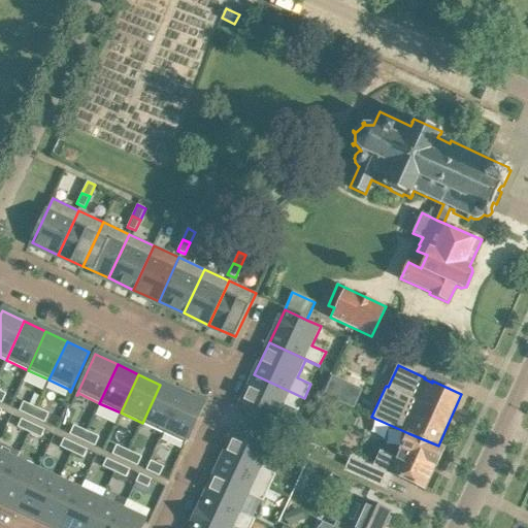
[(298,411),(304,398),(254,374),(238,407),(275,425),(285,404),(298,411)]
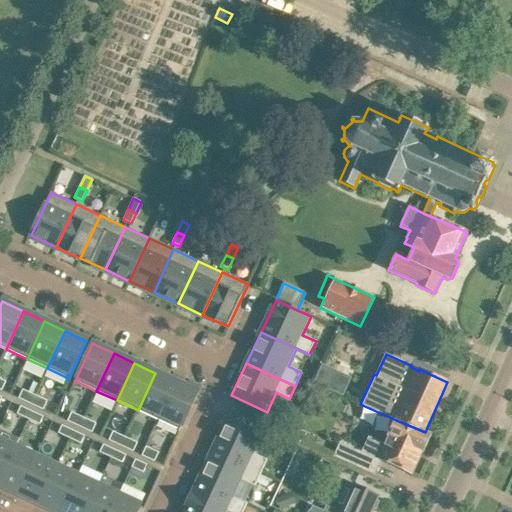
[(351,377),(346,375),(321,364),(313,382),(342,395),(351,377)]
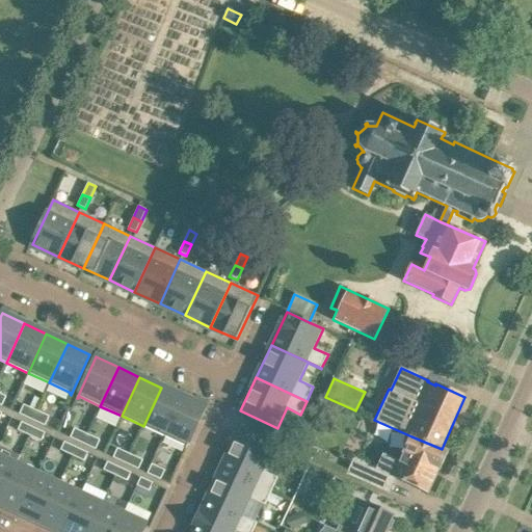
[(164,436),(183,397),(161,388),(143,426),(164,436)]
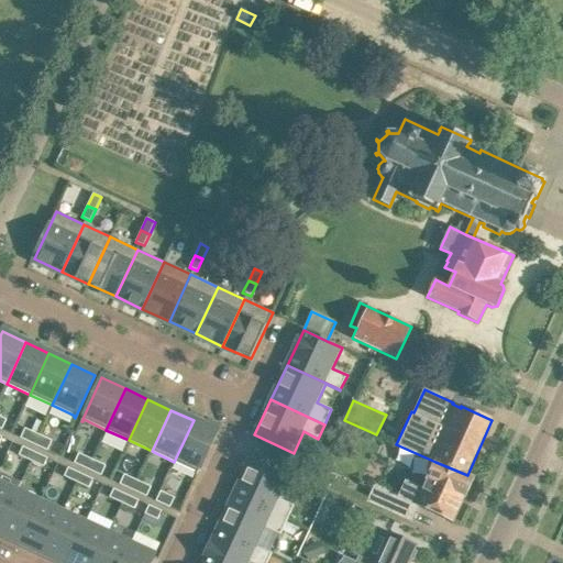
[(197,474),(217,431),(194,420),(174,462),(197,472),(196,474),(197,474)]
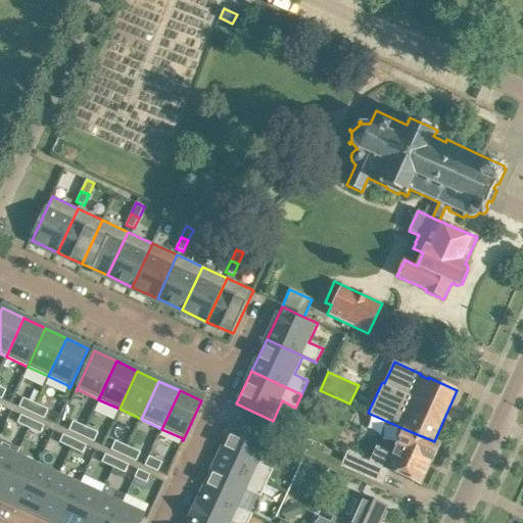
[(32,413),(36,403),(24,397),(19,407),(32,413)]
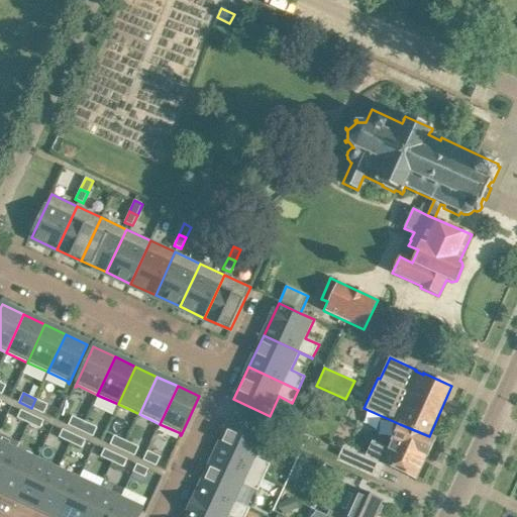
[(43,414),(47,405),(35,399),(31,408),(43,414)]
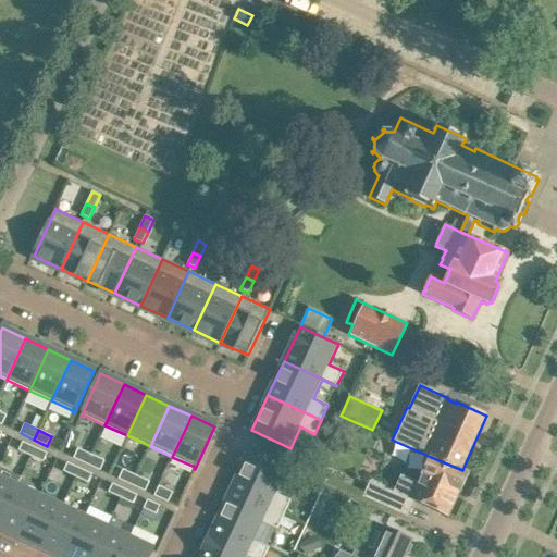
[(31,456),(35,447),(23,442),(19,450),(31,456)]
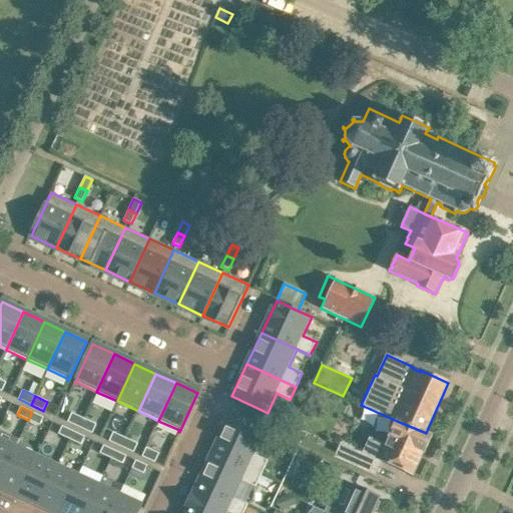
[(40,425),(43,418),(32,412),(28,420),(40,425)]
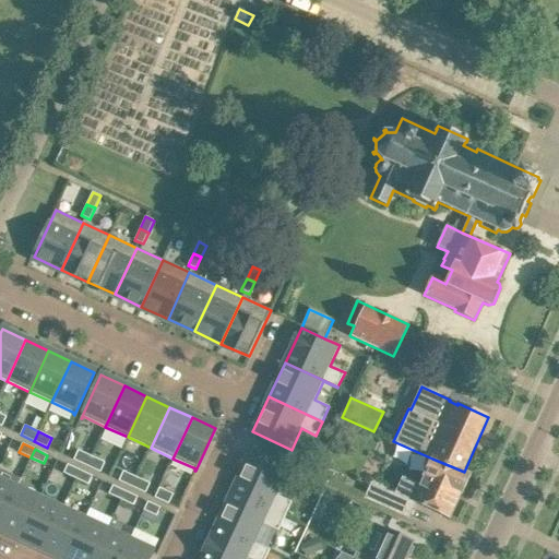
[(87,466),(92,456),(79,450),(73,460),(87,466)]
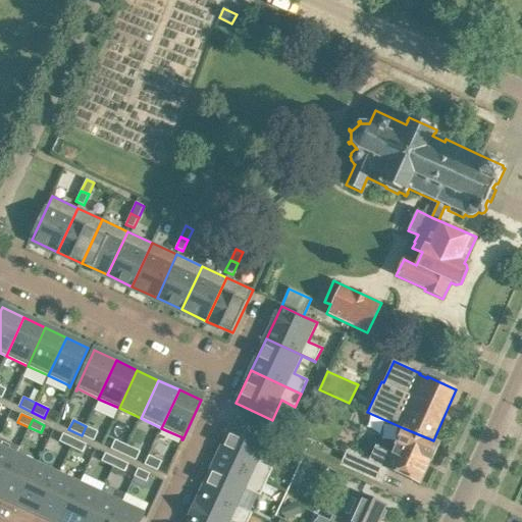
[(94,441),(98,431),(86,426),(82,435),(94,441)]
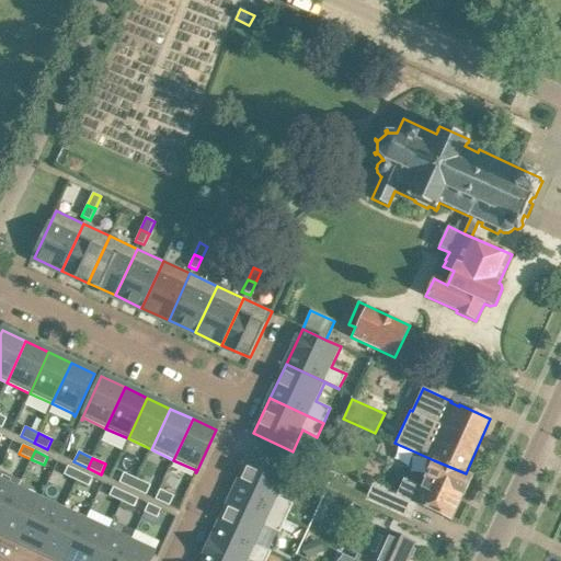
[(288,476),(250,458),(233,492),(287,517),(293,504),(278,497),(288,476)]
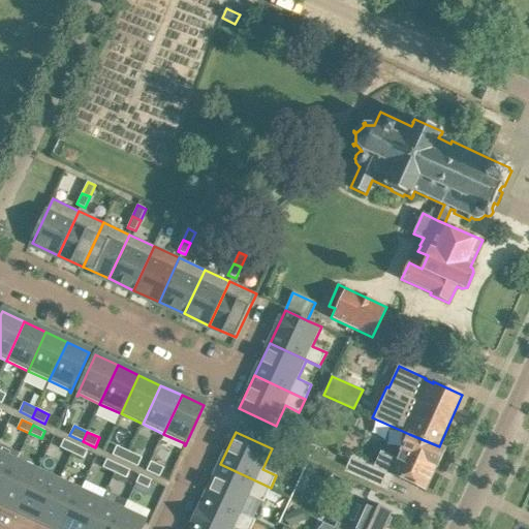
[(445,449),(439,446),(409,434),(401,452),(402,452),(398,460),(381,453),(374,467),(426,491),(436,468),(437,468),(445,449)]
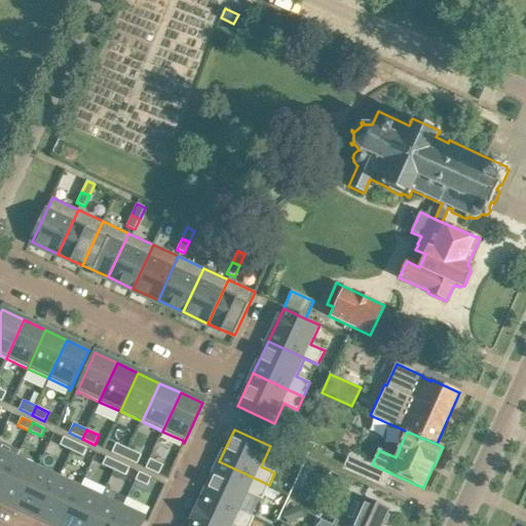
[(71,450),(75,442),(64,437),(60,445),(71,450)]
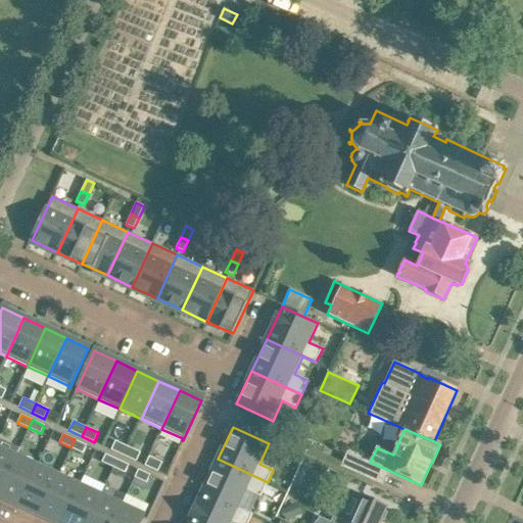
[(83,454),(87,445),(75,439),(70,447),(83,454)]
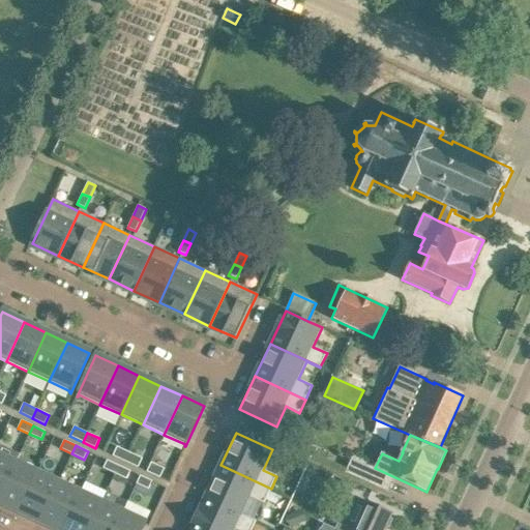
[(125,462),(127,457),(129,452),(117,446),(113,455),(125,462)]
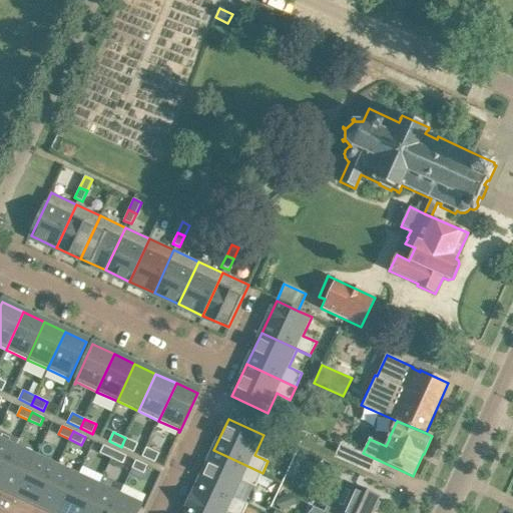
[(0,441),(0,480),(15,449),(19,440),(10,436),(6,445),(2,443),(0,441)]
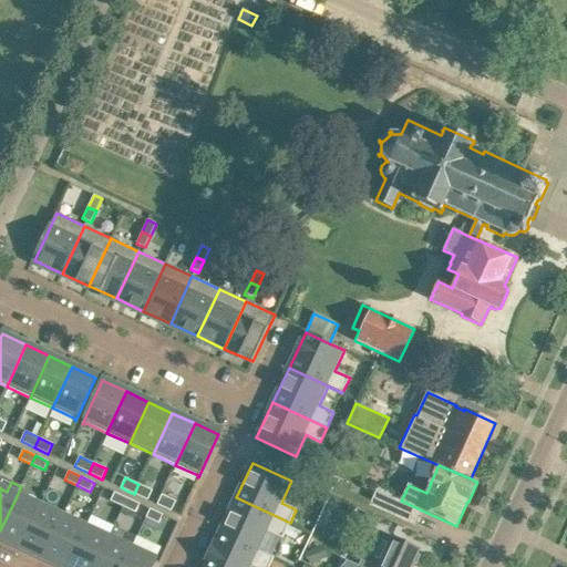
[(147,501),(152,491),(138,484),(136,488),(134,494),(147,501)]
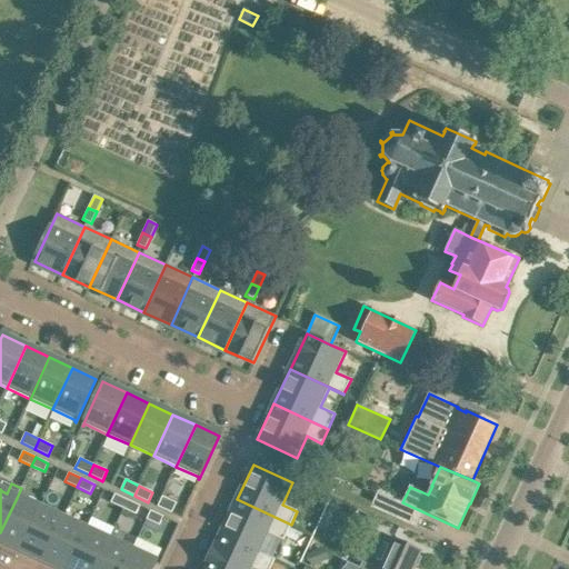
[(123,509),(127,500),(115,493),(111,502),(123,509)]
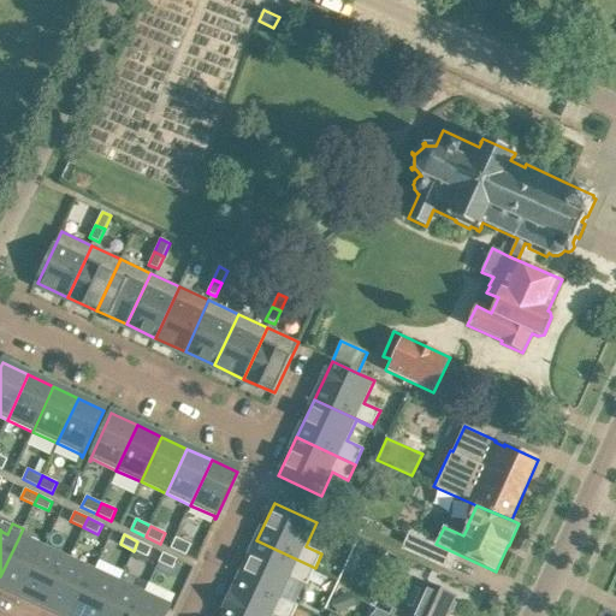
[(185,556),(189,549),(191,544),(176,538),(171,549),(185,556)]
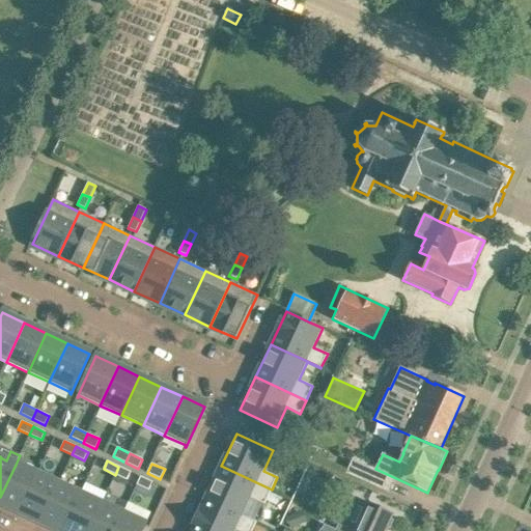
[(0,502),(20,512),(37,474),(16,465),(0,497),(0,502)]
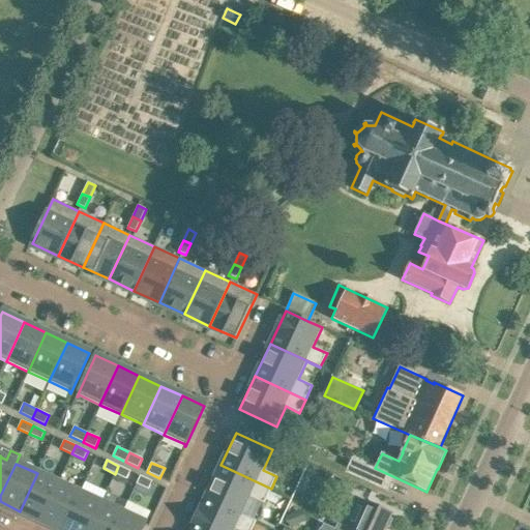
[(264,503),(271,489),(221,465),(205,498),(242,514),(251,497),(264,503)]
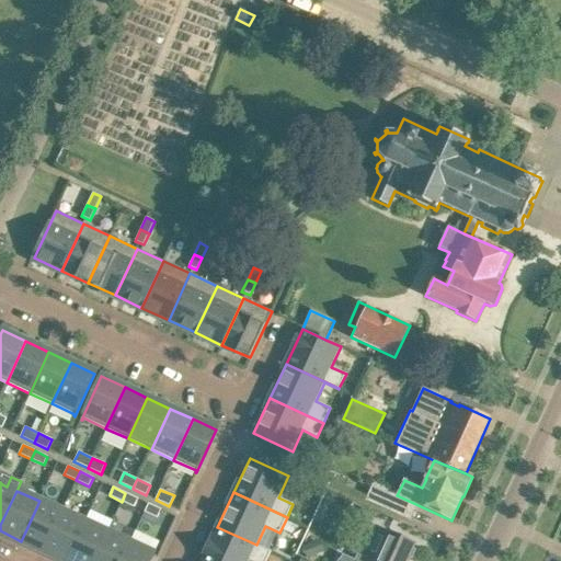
[(134,507),(138,499),(125,493),(122,502),(134,507)]
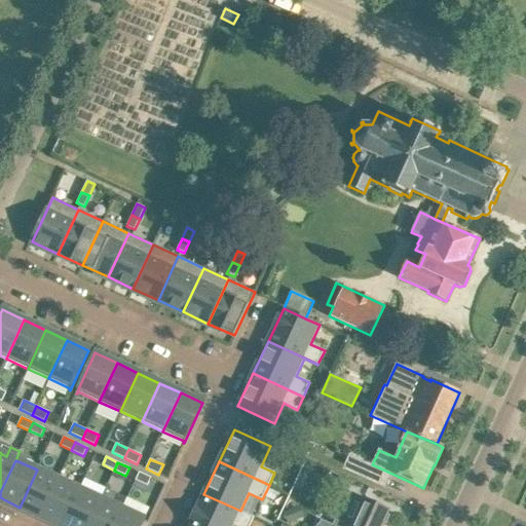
[(40,517),(58,480),(37,470),(20,508),(40,517)]
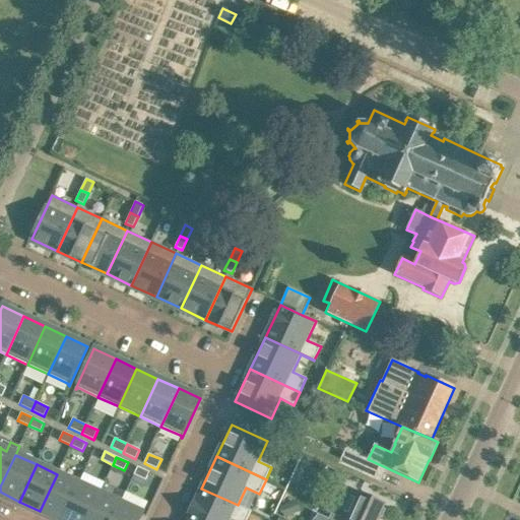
[(145,480),(149,472),(137,466),(134,474),(145,480)]
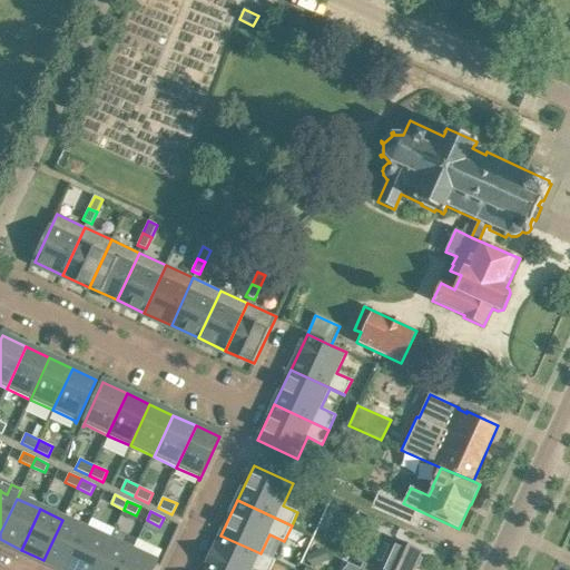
[(65,569),(67,569),(86,530),(62,520),(43,560),(65,569)]
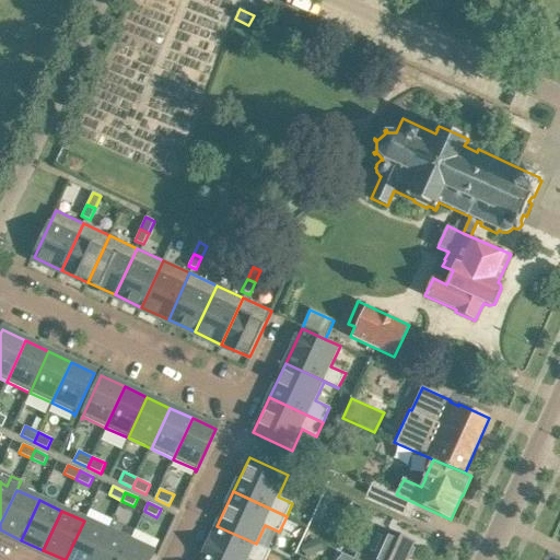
[(93,559),(107,532),(84,521),(66,559),(93,559)]
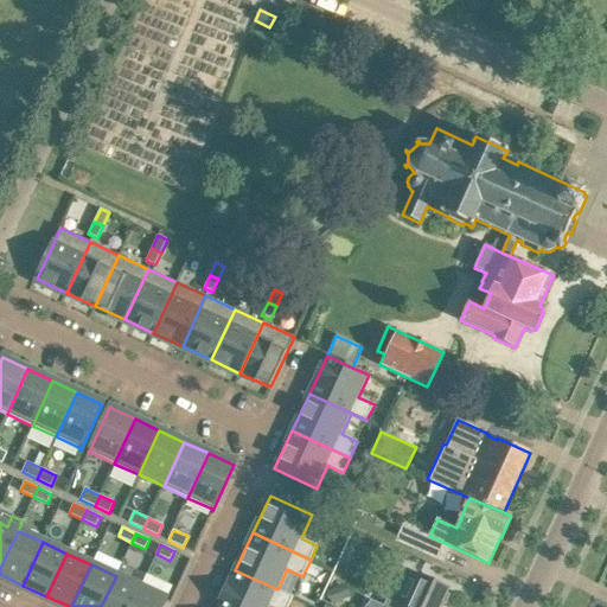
[(400,572),(382,606),(441,606),(451,588),(420,574),(404,567),(402,572),(400,572)]
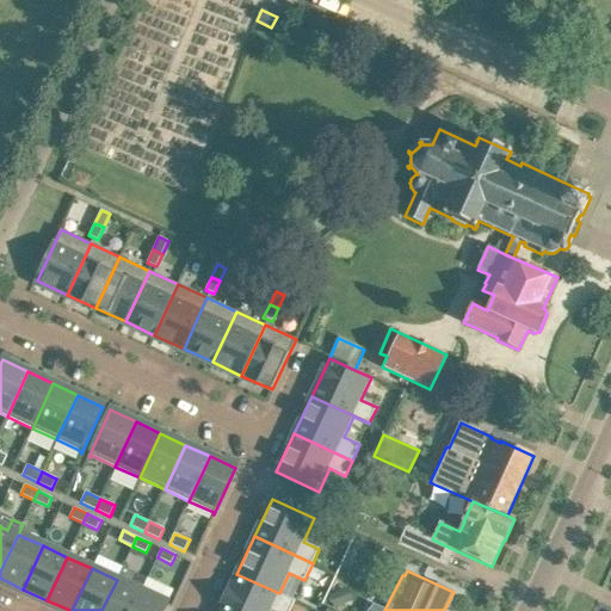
[(290,610),(295,600),(279,593),(236,574),(218,610),(271,610),(272,610),(290,610)]
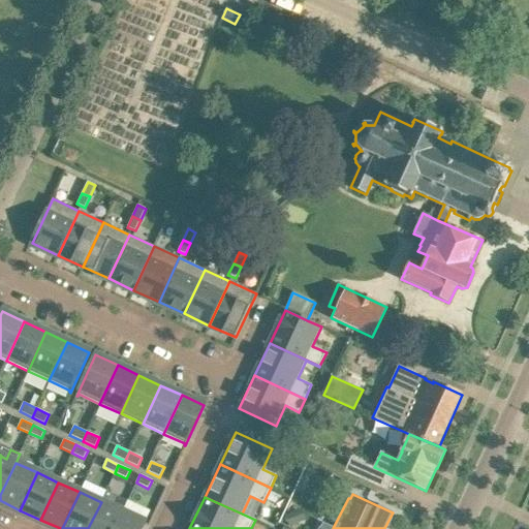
[(114,528),(122,512),(101,502),(88,528),(114,528)]
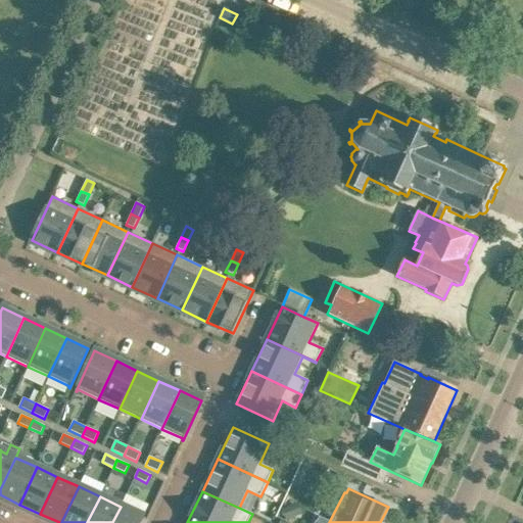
[(292,506),(282,510),(286,521),(296,517),(292,506)]
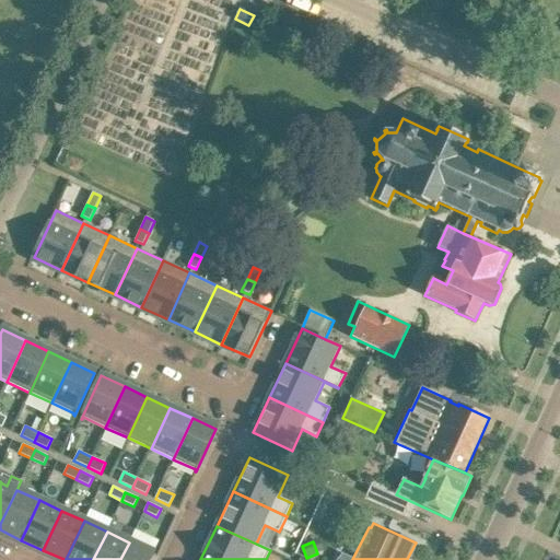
[(149,559),(153,553),(129,543),(120,559),(149,559)]
